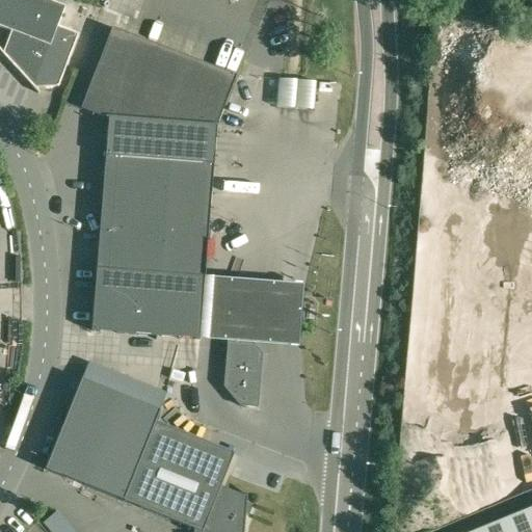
[(0,0),(0,27),(8,31),(1,52),(0,50),(0,52),(37,94),(38,94),(34,88),(58,87),(78,34),(57,27),(64,7),(44,0),(0,0)]
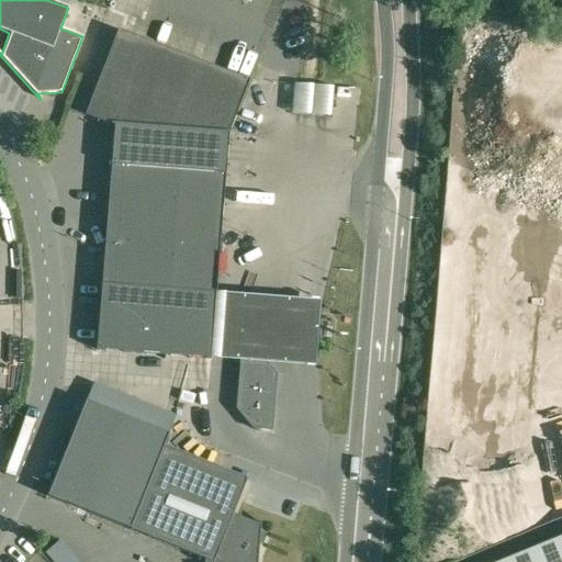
[(114,127),(147,43),(117,31),(85,116),(114,127)]
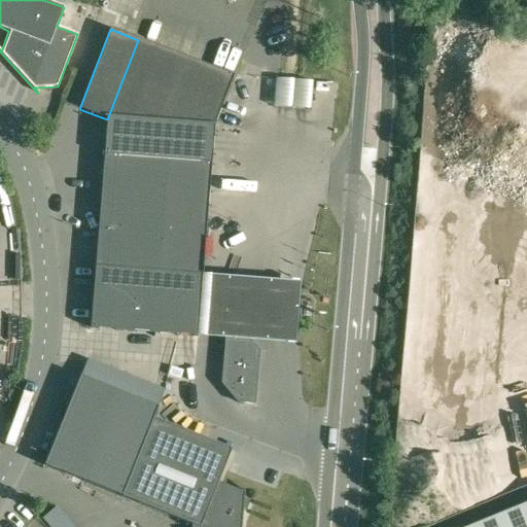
[(138,40),(107,119),(214,128),(233,76),(138,40)]
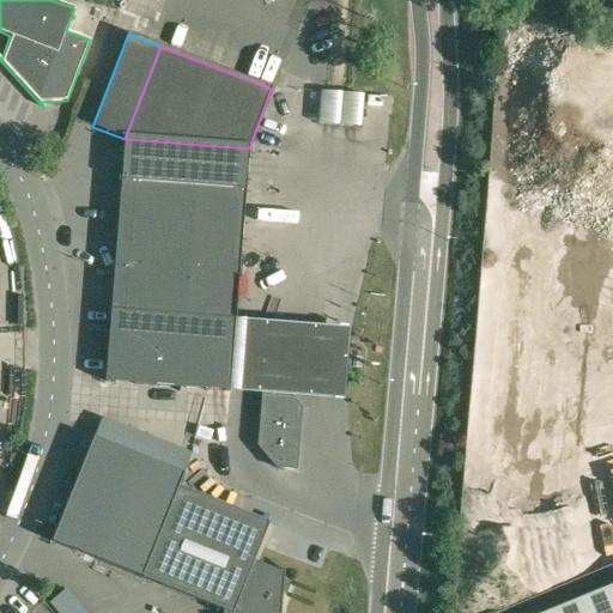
[(249,149),(125,139),(119,206),(243,213),(249,149)]
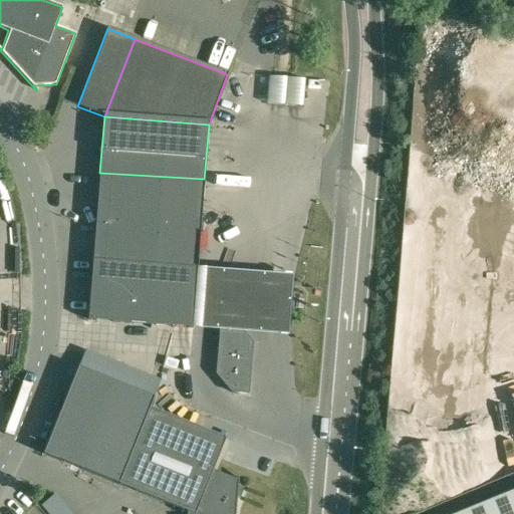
[(204,179),(99,173),(92,260),(178,267),(180,233),(200,234),(204,179)]
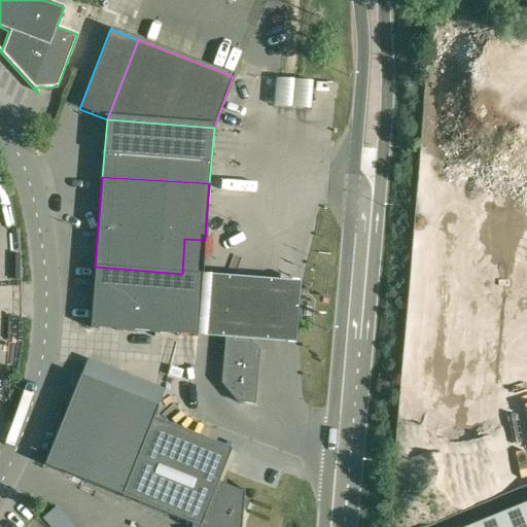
[(202,275),(182,274),(95,267),(91,328),(198,337),(202,275)]
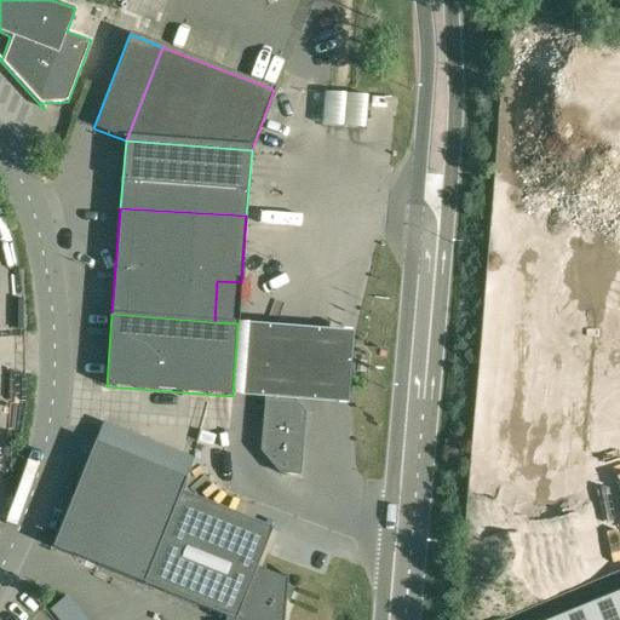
[(297,465),(302,414),(292,405),(268,402),(264,453),(273,464),(297,465)]
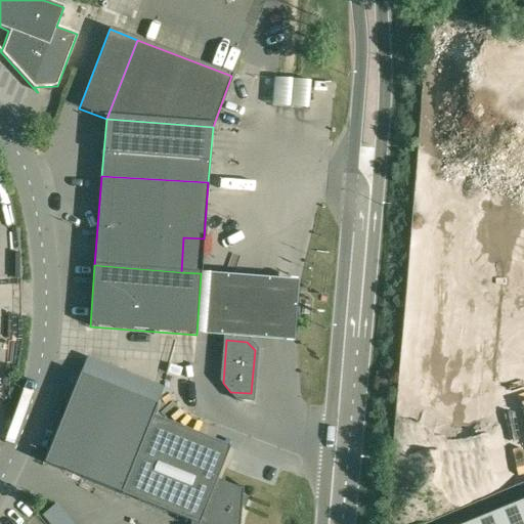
[(87,360),(78,359),(77,373),(86,374),(87,360)]
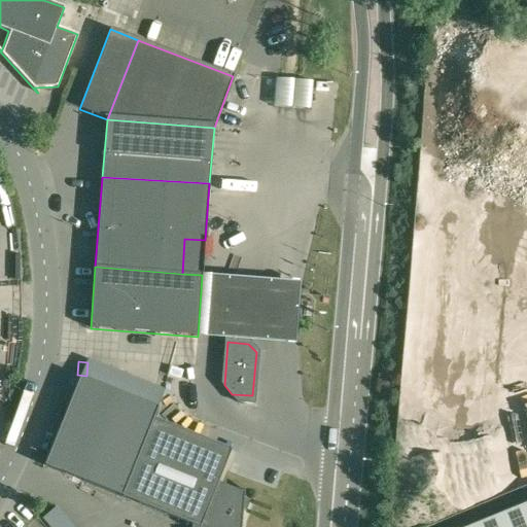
[(241,526),(243,510),(246,511),(250,500),(216,487),(231,450),(153,419),(157,408),(86,379),(80,377),(78,383),(44,466),(123,497),(191,525),(190,526),(241,526)]
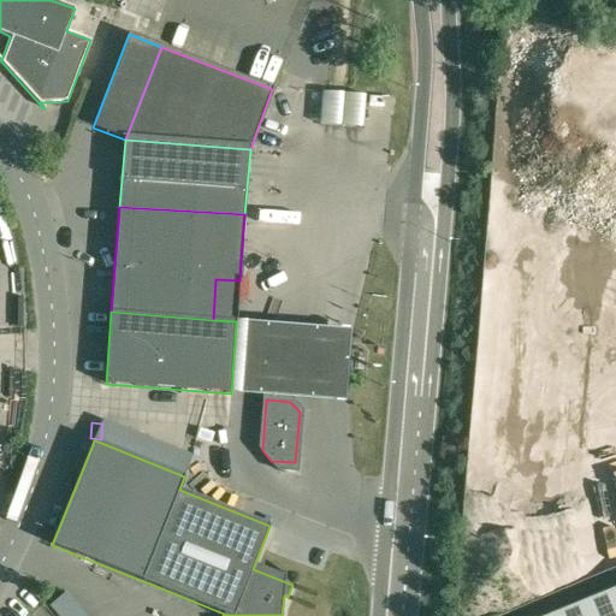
[(615,615),(615,588),(549,615),(615,615)]
